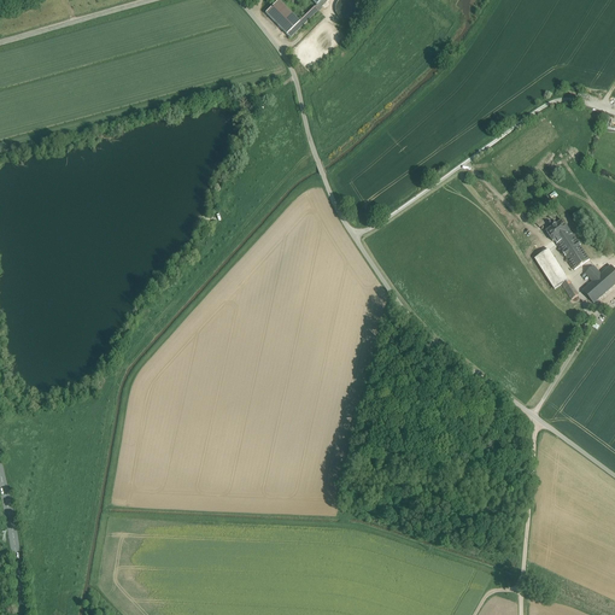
[(297,21),(277,0),(275,0),(263,11),(285,33),(297,21)]
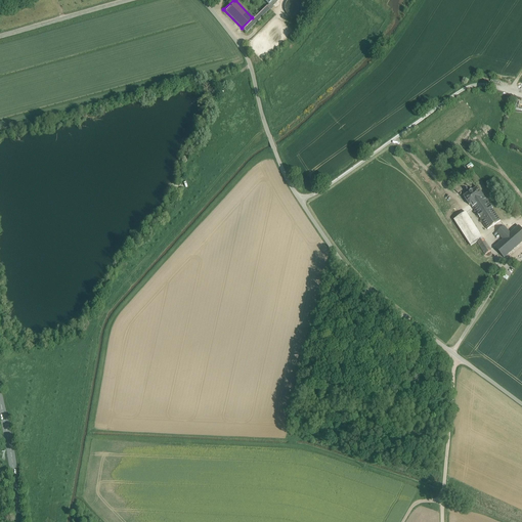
[(285,0),(283,4),(283,8),(285,11),(288,14),(292,15),(295,14),(299,12),(301,9),(302,5),(301,2),(299,0),(285,0)]
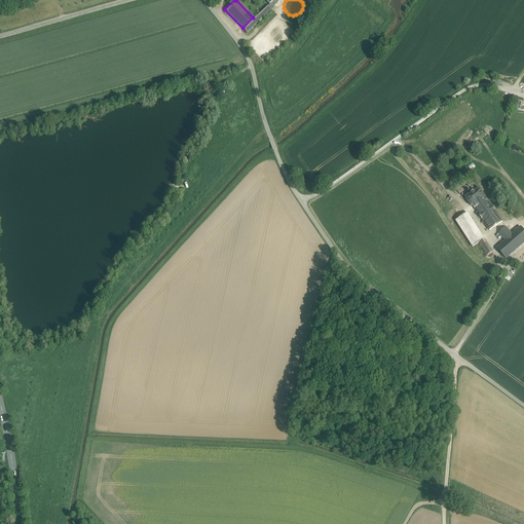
[(256,21),(269,7),(266,4),(253,17),(256,21)]
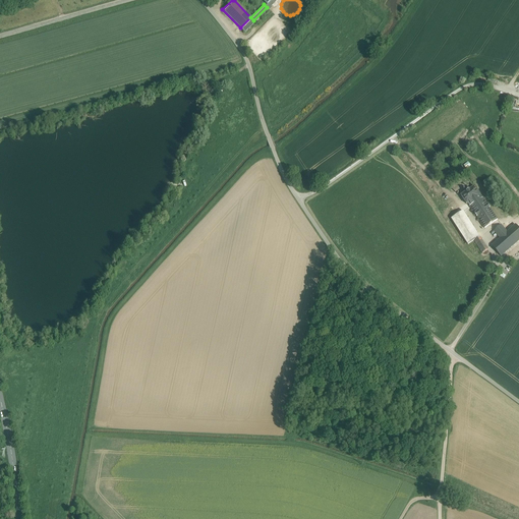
[(243,31),(253,20),(250,17),(240,27),(243,31)]
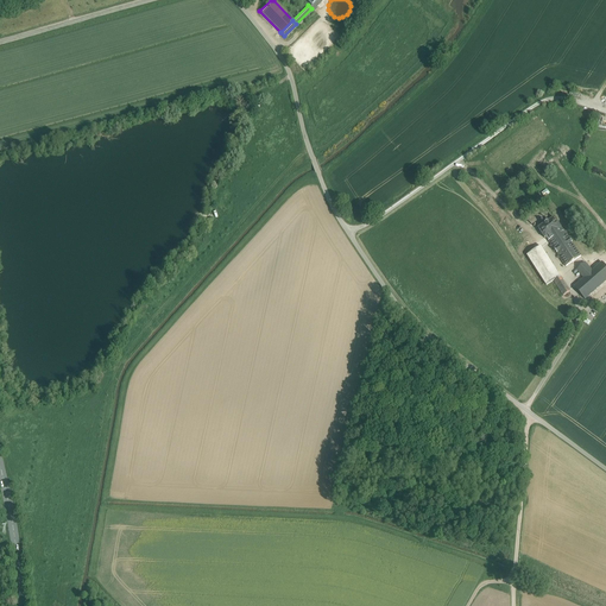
[(553,215),(536,226),(543,235),(544,235),(547,239),(561,229),(553,215)]
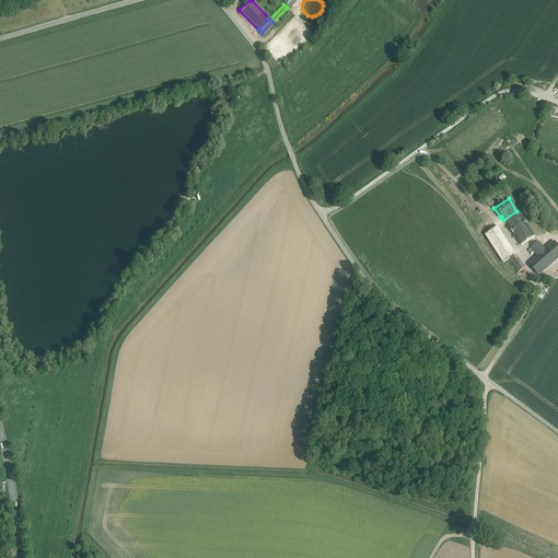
[(516,211),(503,220),(519,243),(533,233),(518,210),(516,211)]
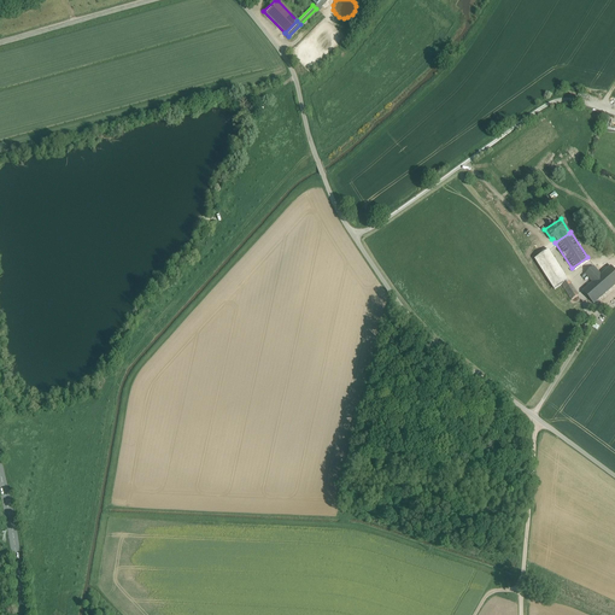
[(566,277),(546,247),(533,257),(552,287),(566,277)]
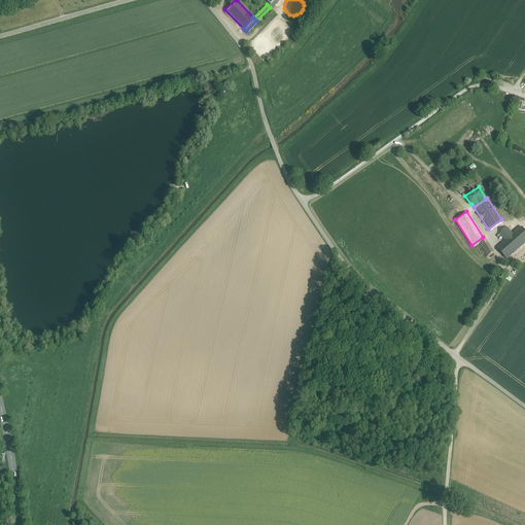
[(512,233),(504,225),(497,232),(503,239),(495,246),(504,257),(524,239),(524,231),(520,224),(512,233)]
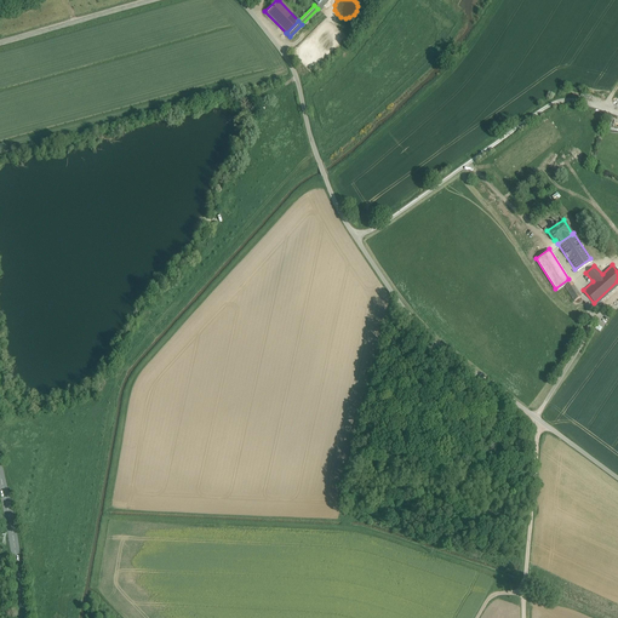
[(570,281),(562,285),(572,299),(579,295),(570,281)]
